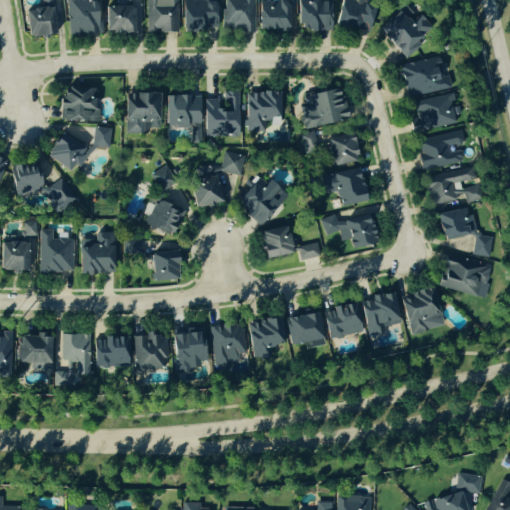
[(45,0),(46,6),(26,8),(29,35),(57,33),(54,0),(45,0)]
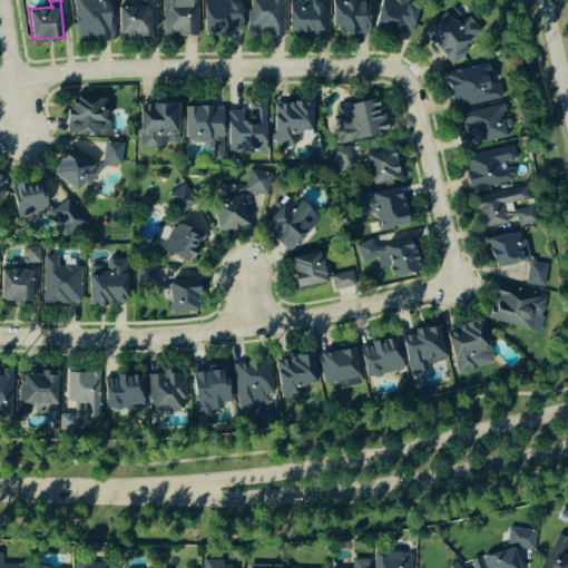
[(76,0),(77,38),(111,37),(109,0),(76,0)]
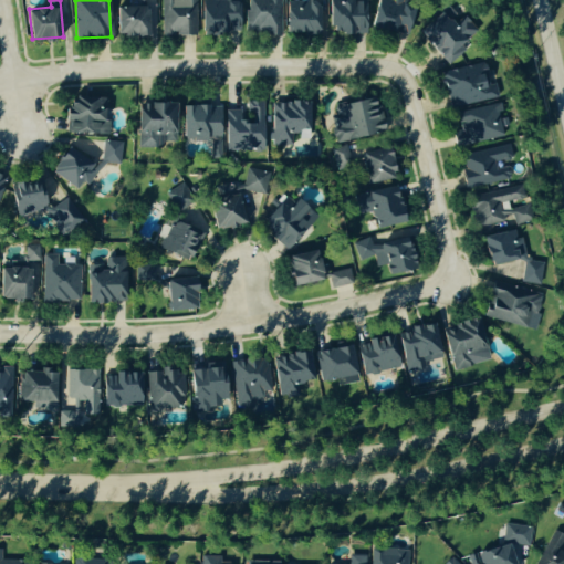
[(163,0),(164,34),(198,34),(197,0),(163,0)]
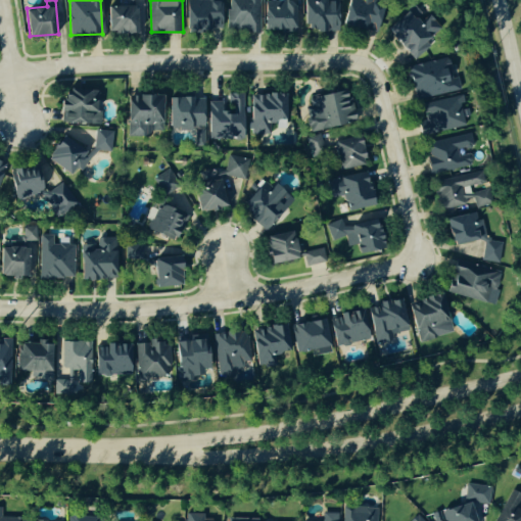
[(188,0),(187,29),(223,30),(223,0),(188,0)]
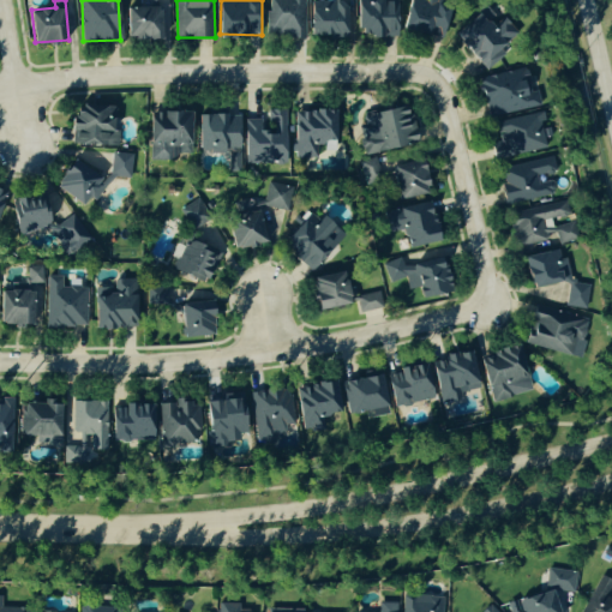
[(269,0),(270,36),(307,36),(306,0),(269,0)]
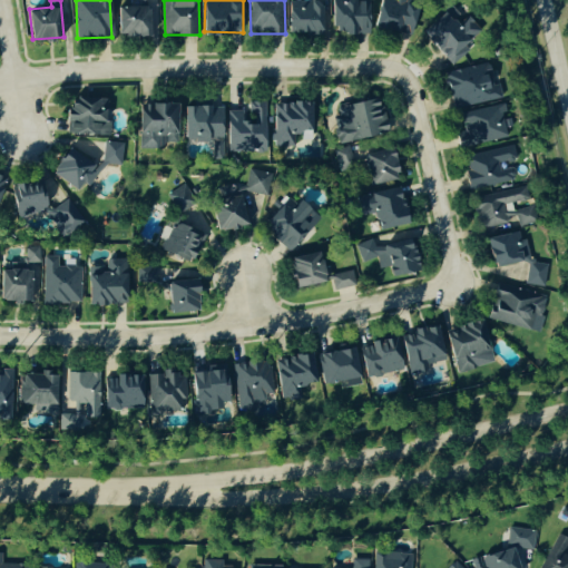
[(312,0),(289,1),(291,33),(324,32),(322,0),(312,0)]
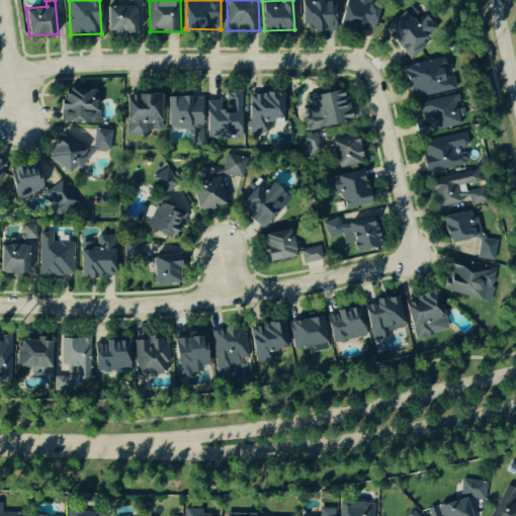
[(303,0),(303,29),(336,30),(337,0),(303,0)]
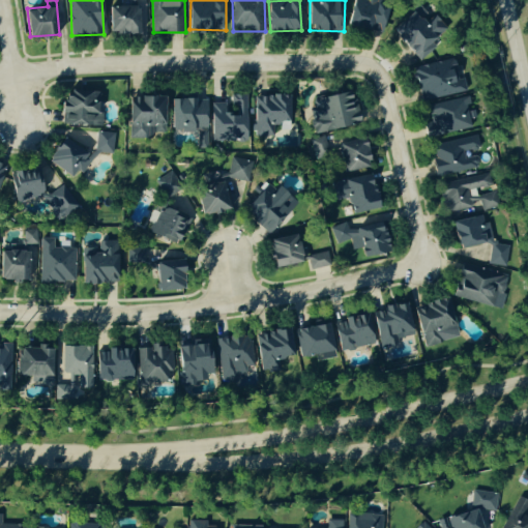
[(354,0),(349,24),(383,31),(389,0),(354,0)]
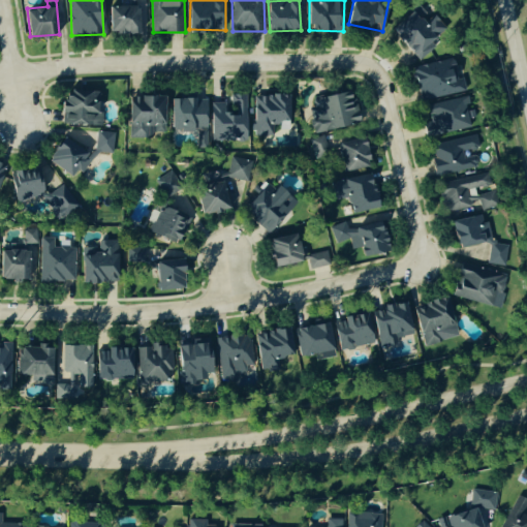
[(419,60),(437,47),(431,39),(446,28),(434,12),(431,16),(419,0),(416,0),(400,13),(404,19),(393,27),(419,60)]
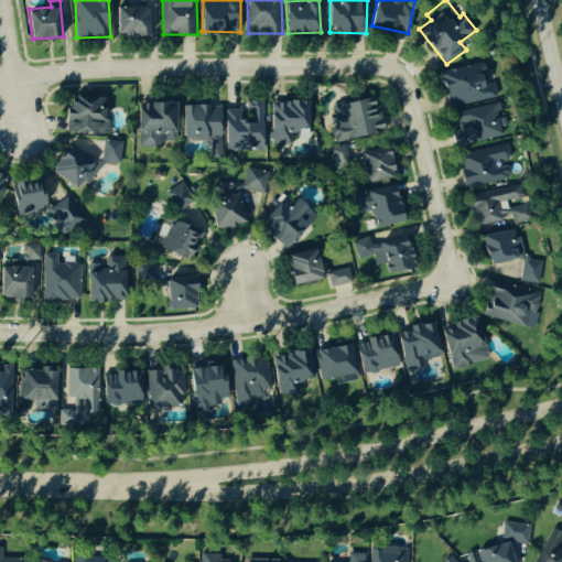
[(117,6),(118,35),(150,34),(149,6),(117,6)]
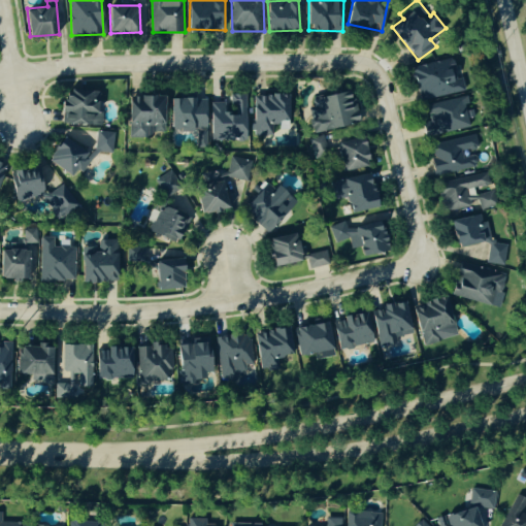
[(458,78),(454,58),(413,67),(417,83),(419,81),(423,99),(469,90),(466,76),(458,78)]
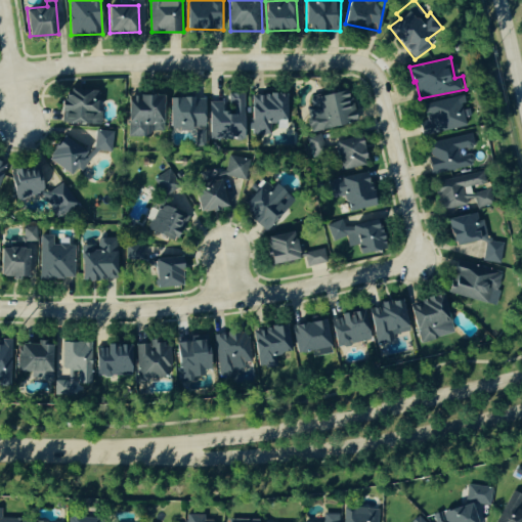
[(99,124),(101,90),(63,88),(61,122),(99,124)]
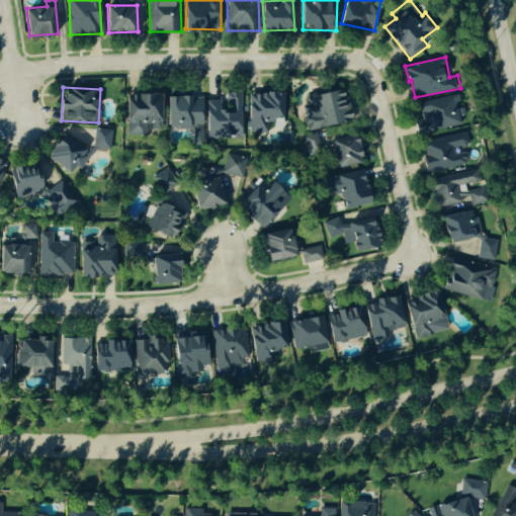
[(311,131),(354,117),(349,101),(346,102),(342,87),(308,97),(310,103),(304,105),(311,131)]
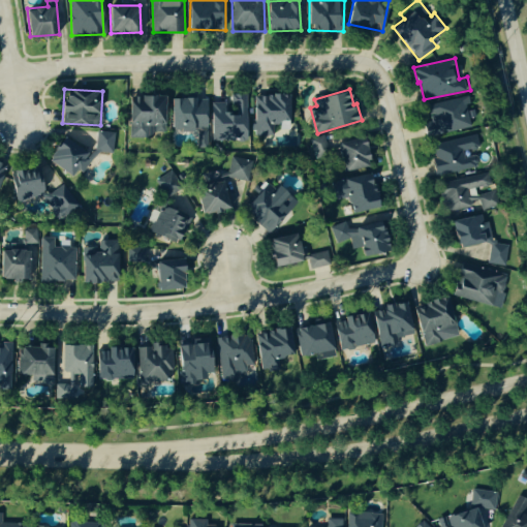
[(247,93),(230,93),(230,101),(212,101),(213,140),(247,140),(247,93)]
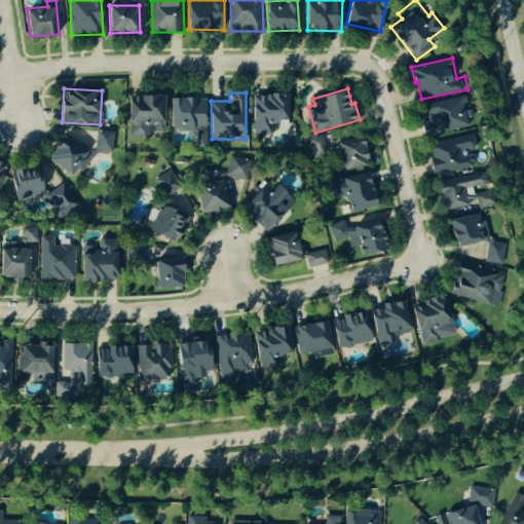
[(165,95),(129,94),(129,134),(164,134),(165,95)]
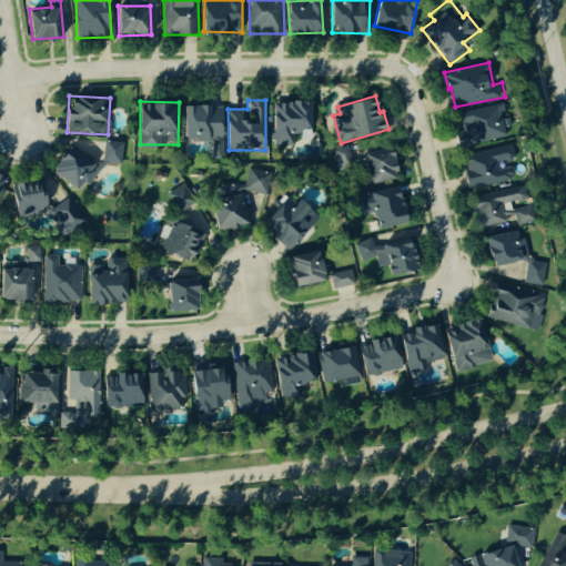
[(312,101),(273,101),(274,144),(296,144),(295,131),(312,130),(312,101)]
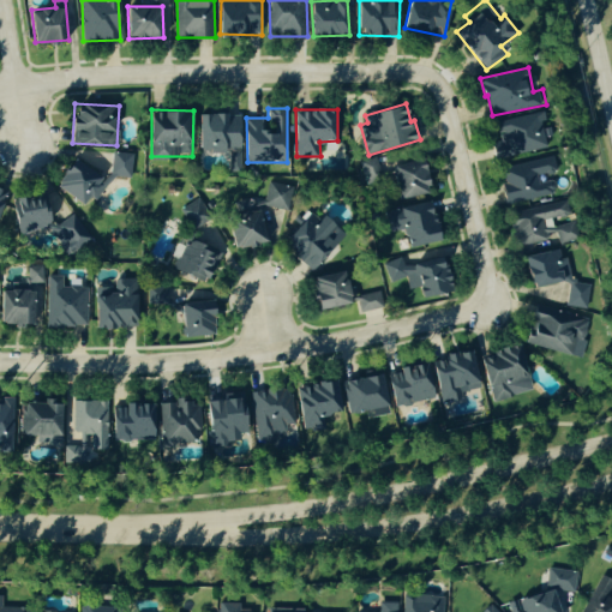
[(497,121),(502,143),(495,145),(497,159),(550,147),(541,112),(497,121)]
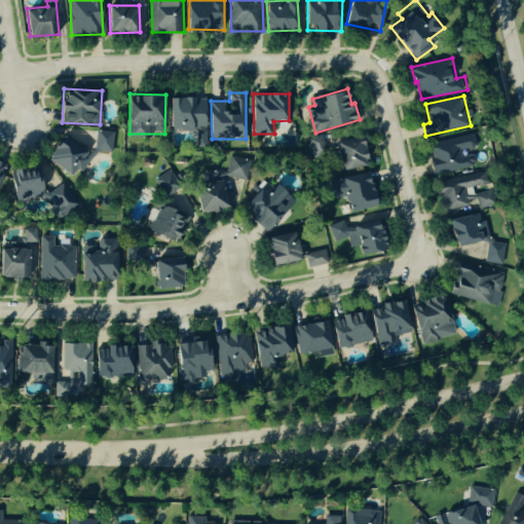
[(207,127),(207,97),(171,98),(172,128),(207,127)]
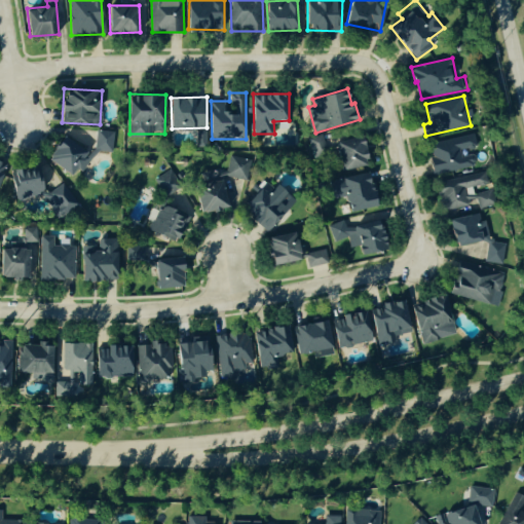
[(72,174),(76,165),(85,171),(98,150),(113,151),(115,131),(98,129),(96,148),(94,152),(65,136),(62,136),(48,159),(72,174)]
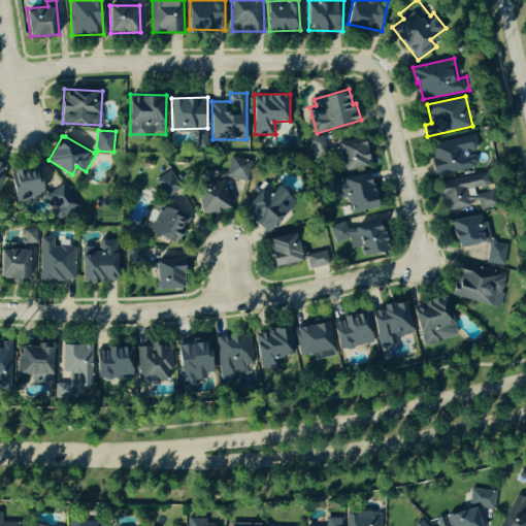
[(436,174),(479,165),(474,149),(482,146),(479,134),(429,145),(436,174)]
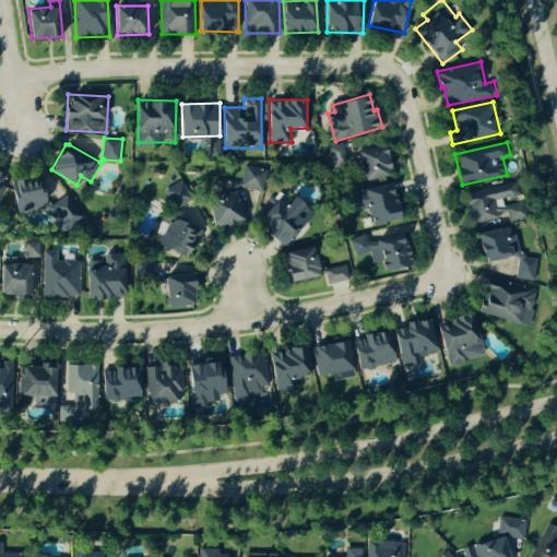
[(330,145),(332,165),(347,164),(345,144),(330,145)]
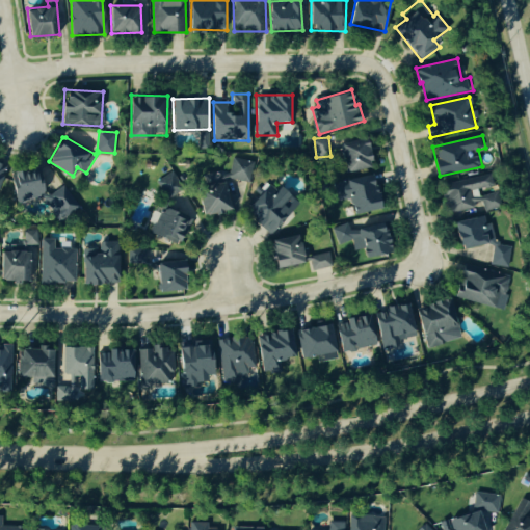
[(373,166),(367,137),(340,143),(346,173),(373,166)]
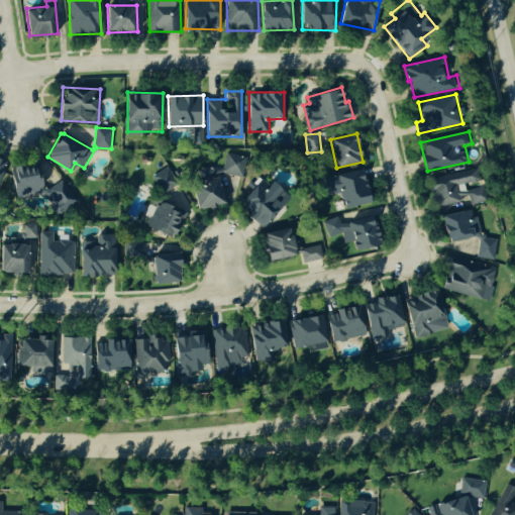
[(194,182),(193,188),(198,207),(207,208),(233,201),(238,201),(244,156),(227,153),(224,170),(220,170),(208,173),(207,178),(194,182)]
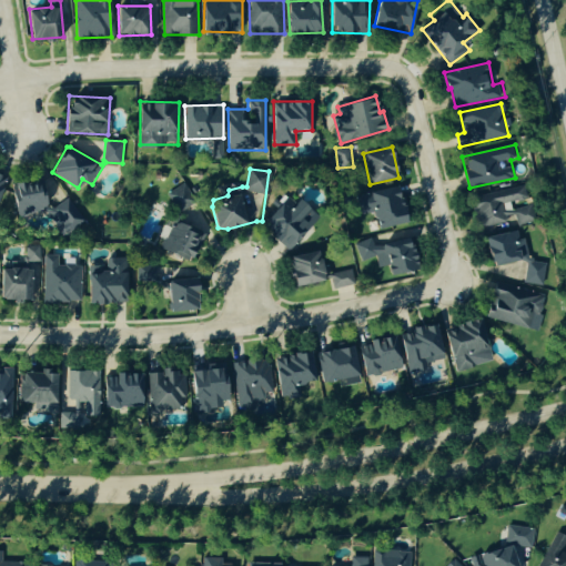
[(48,210),(43,179),(12,183),(17,214),(48,210)]
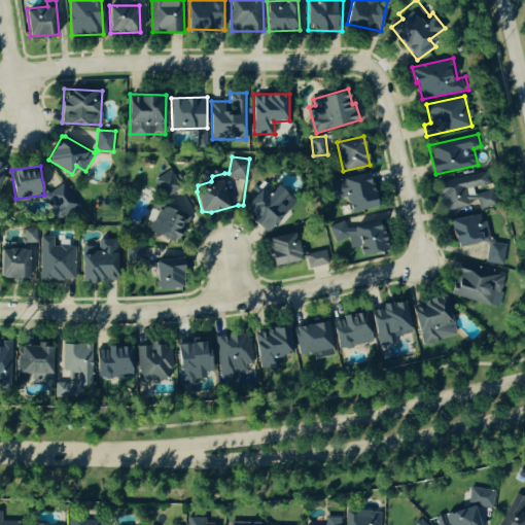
[(156,177),(166,199),(183,191),(173,170),(156,177)]
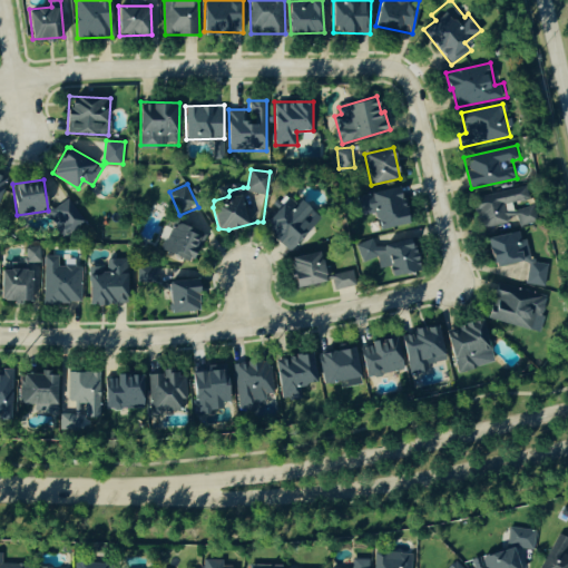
[(482,229),(519,219),(520,226),(538,221),(535,205),(532,205),(527,185),(473,198),(482,229)]
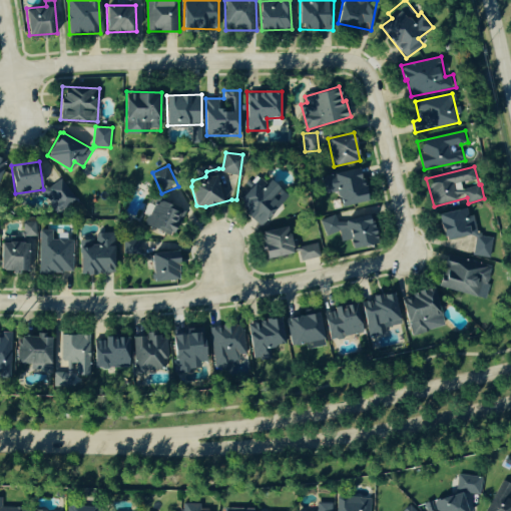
[(335,173),(343,206),(369,199),(360,167),(335,173)]
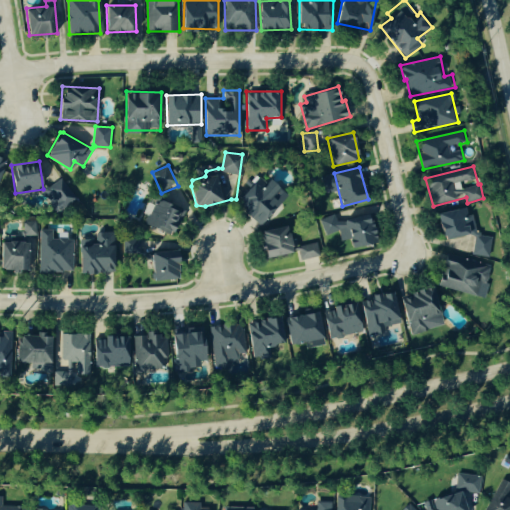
[(60,210),(77,198),(62,178),(45,191),(60,210)]
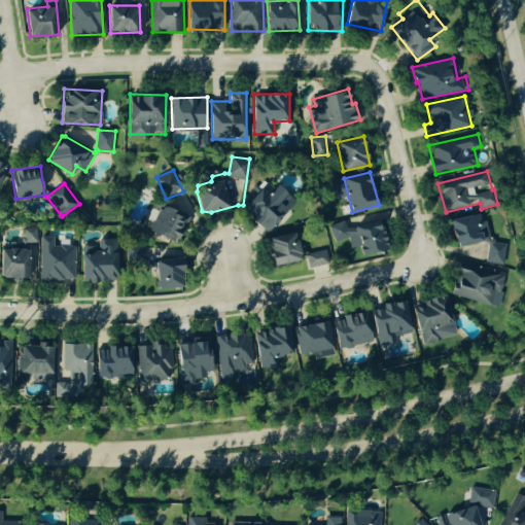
[(272,189),(267,184),(244,209),(269,232),(296,201),(278,183),(272,189)]
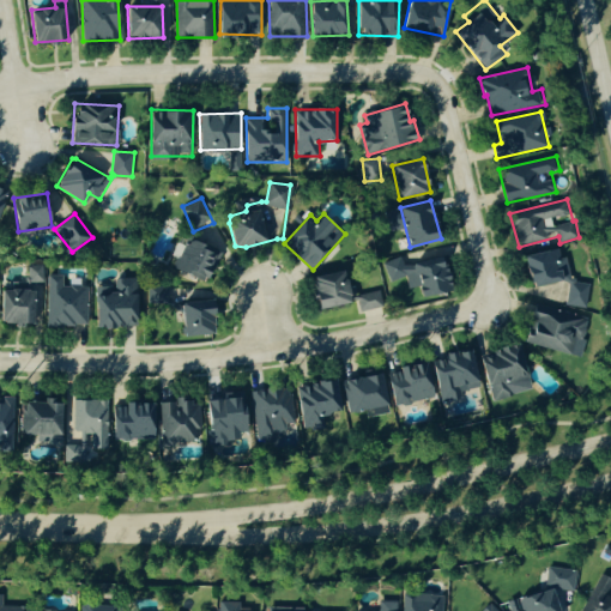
[(207,283),(222,252),(191,237),(177,268),(207,283)]
